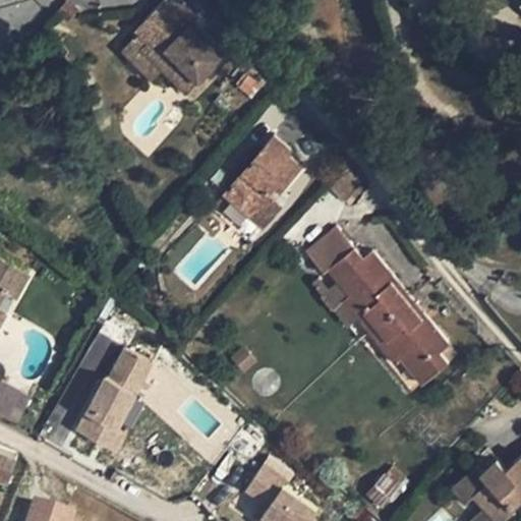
[(66,0),(57,11),(67,19),(76,8),(66,0)]
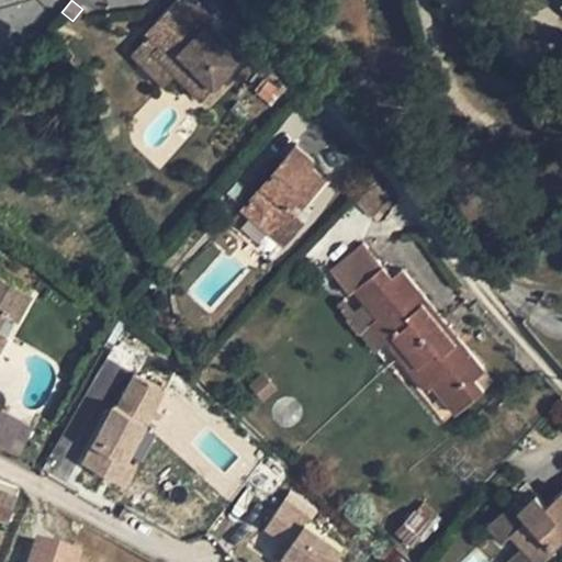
[(214,19),(194,0),(177,0),(148,30),(152,34),(142,43),(173,74),(202,101),(245,56),(216,29),(212,32),(205,26),(214,19)]
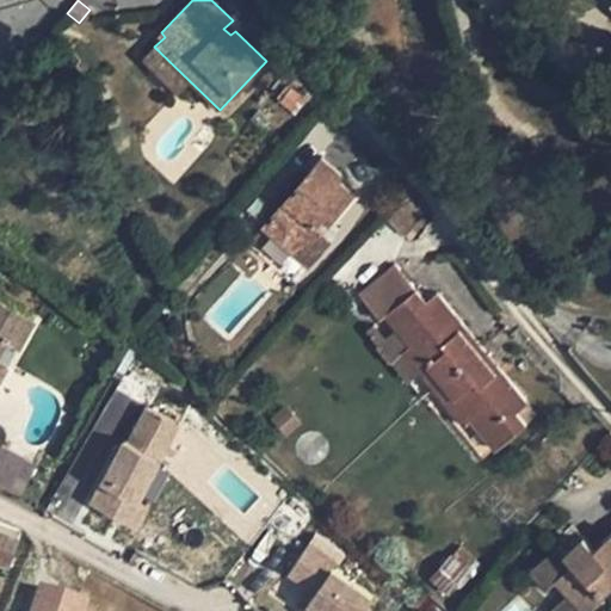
[(189,80),(154,47),(144,57),(179,91),(189,80)]
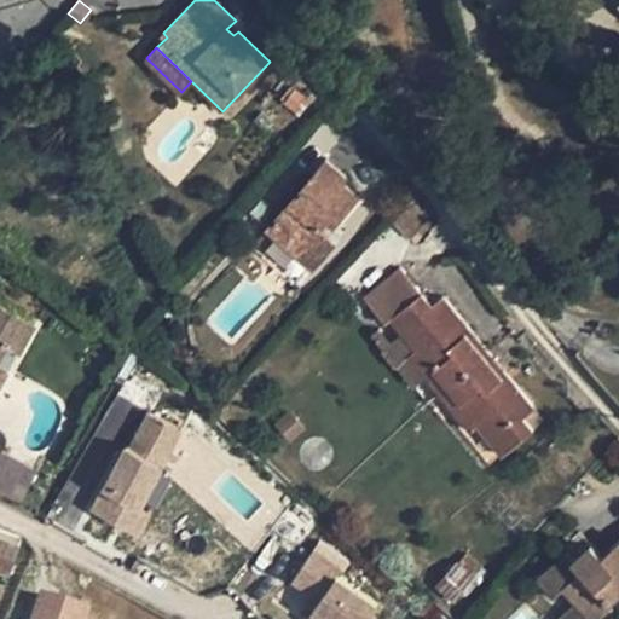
[(347,175),(327,158),(255,242),(266,253),(278,238),(314,268),(336,246),(318,229),(329,217),(334,221),(359,194),(342,180),(347,175)]
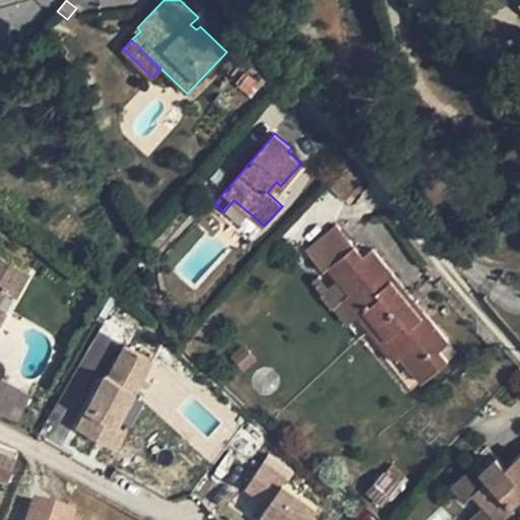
[(359,184),(344,172),(332,187),(345,200),(359,184)]
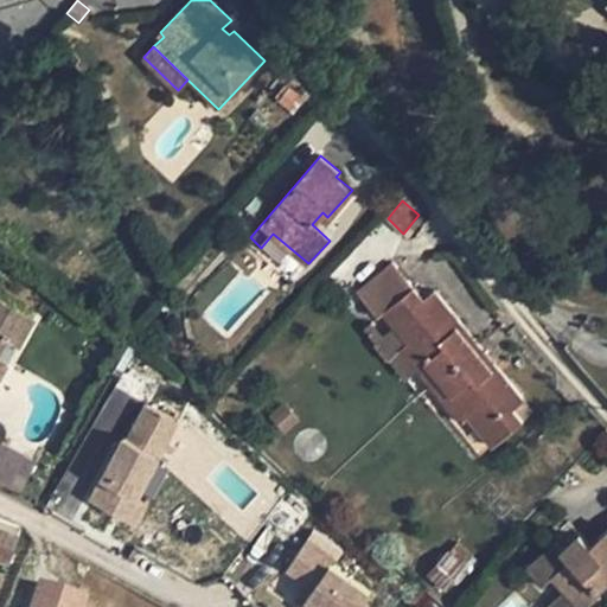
[(515,408),(525,400),(497,366),(493,370),(458,327),(462,323),(435,289),(425,299),(393,261),(357,292),(377,318),(383,313),(394,326),(408,343),(400,347),(419,370),(421,372),(428,366),(448,391),(441,396),(461,421),(468,416),(493,446),(524,420),(515,408)]
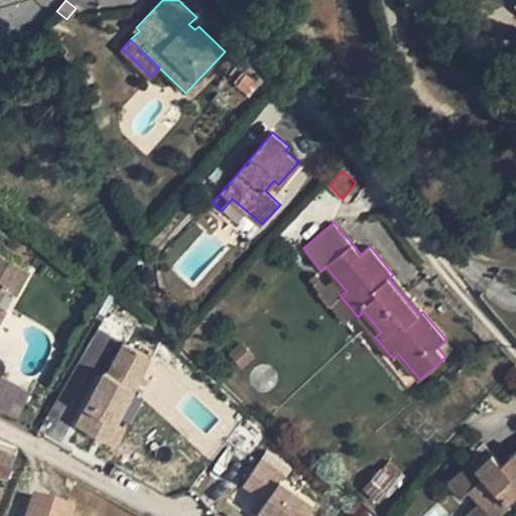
[(0,304),(9,290),(16,294),(30,269),(0,252),(0,304)]
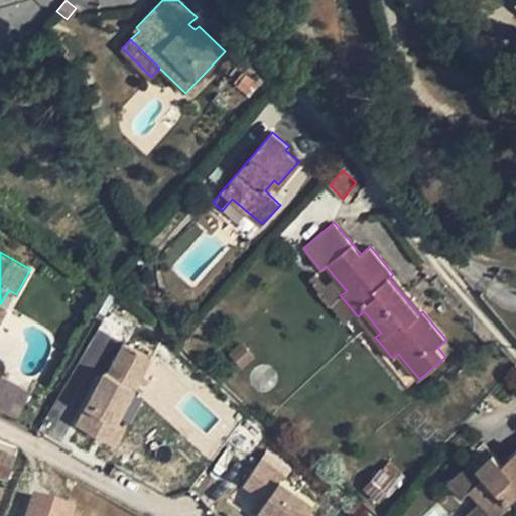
[(316,273),(309,279),(345,323),(356,314),(340,295),(347,291),(335,277),(326,285),(316,273)]
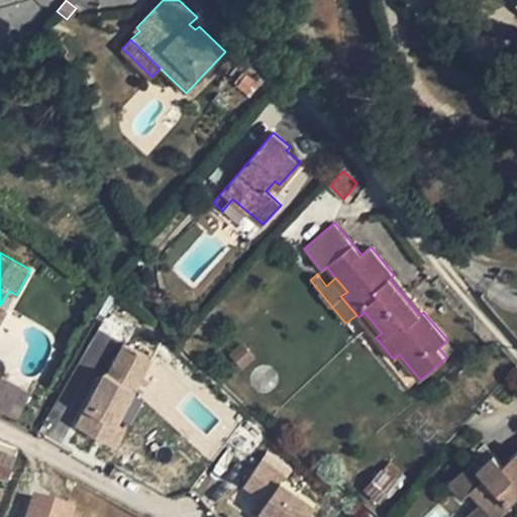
[(423,312),(394,275),(390,279),(420,315),(423,312)]
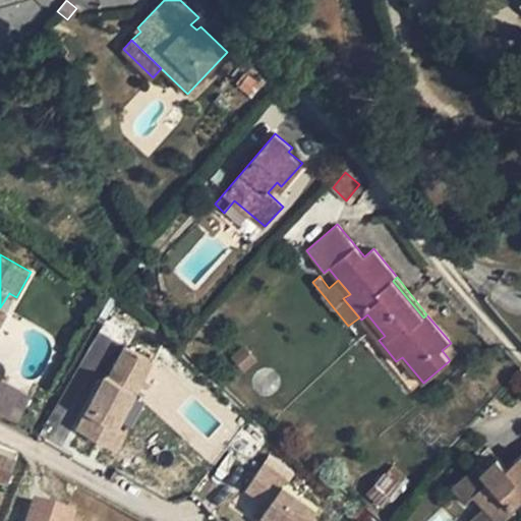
[(367,314),(361,320),(379,340),(385,336),(367,314)]
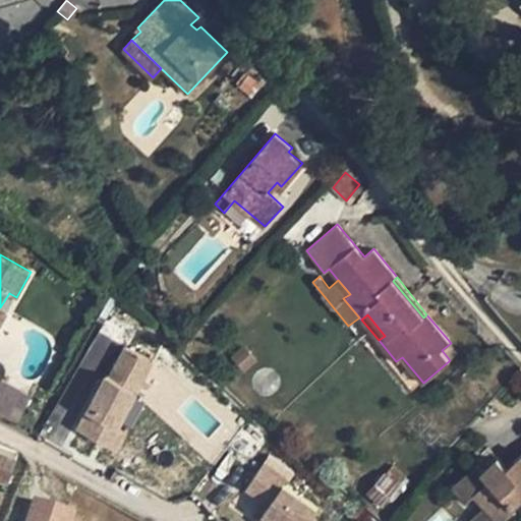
[(112,451),(156,362),(121,345),(76,433),(112,451)]
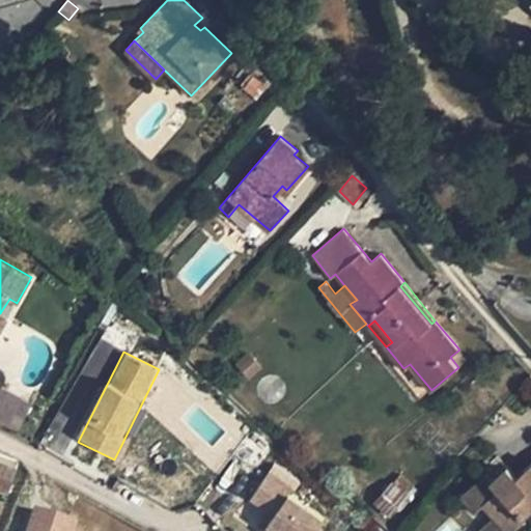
[(248,352),(235,363),(250,379),(262,367),(248,352)]
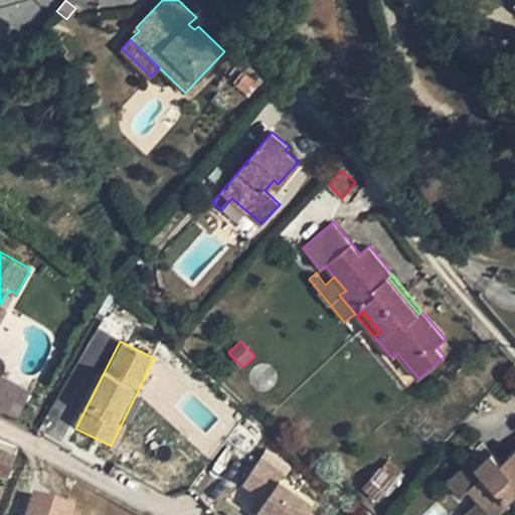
[(0,409),(17,417),(29,390),(0,377),(0,409)]
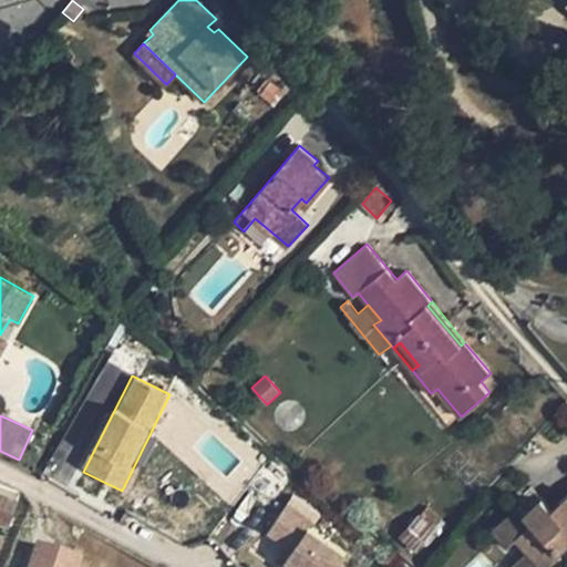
[(294,494),(264,536),(289,555),(280,566),(341,566),(347,559),(308,531),(321,513),(294,494)]
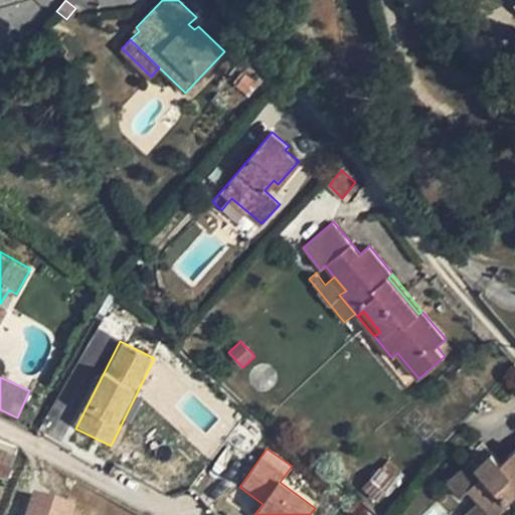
[(514,450),(501,463),(492,452),(477,466),(471,459),(447,482),(461,497),(470,488),(479,499),(494,514),(497,513),(511,500),(510,499),(514,493),(514,450)]
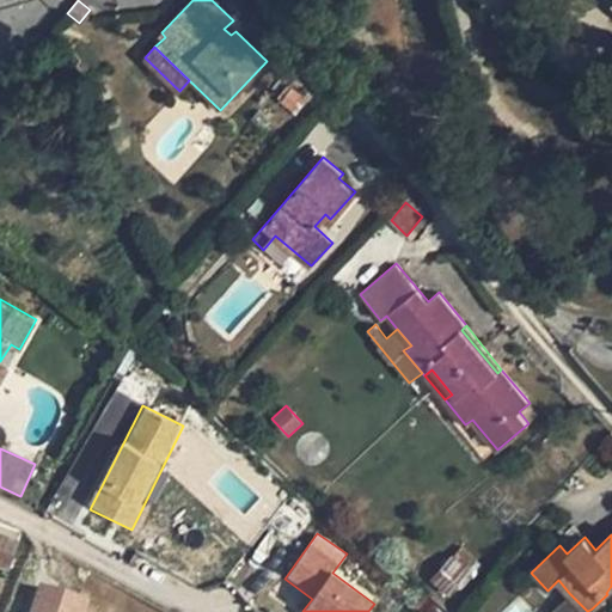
[(17,546),(0,539),(0,568),(8,571),(17,546)]
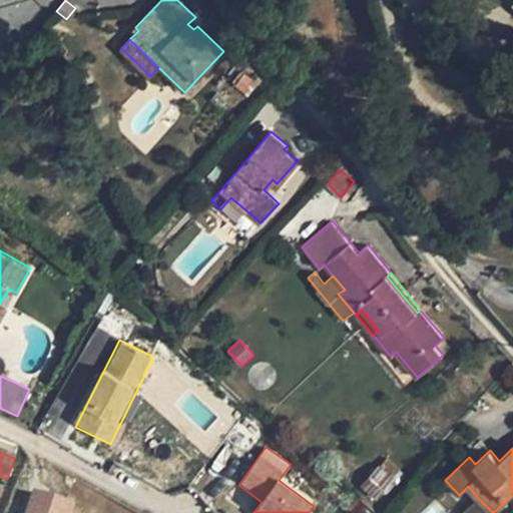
[(402,468),(388,457),(380,466),(393,477),(402,468)]
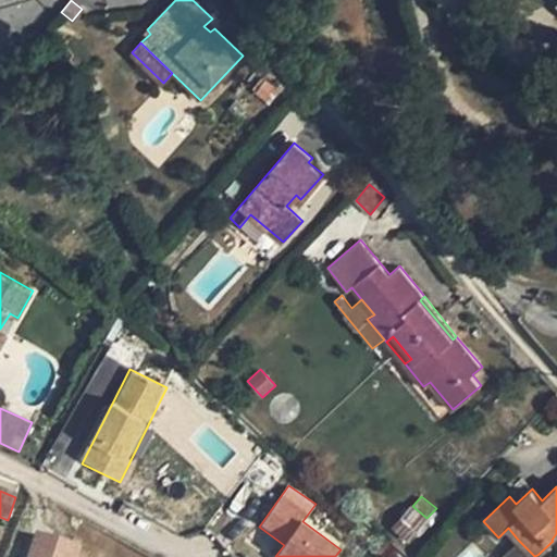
[(426,518),(412,506),(394,528),(408,540),(426,518)]
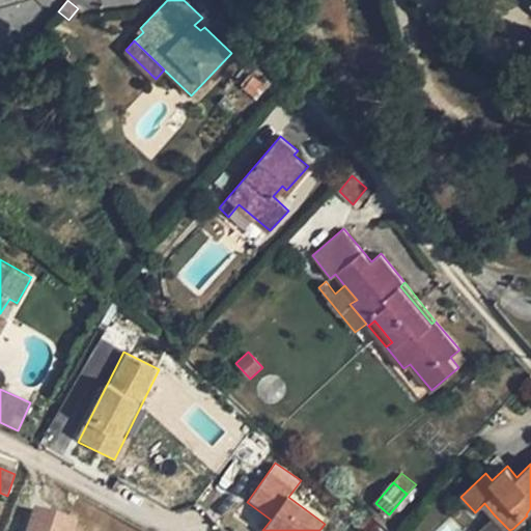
[(77,530),(81,518),(33,503),(24,530),(77,530)]
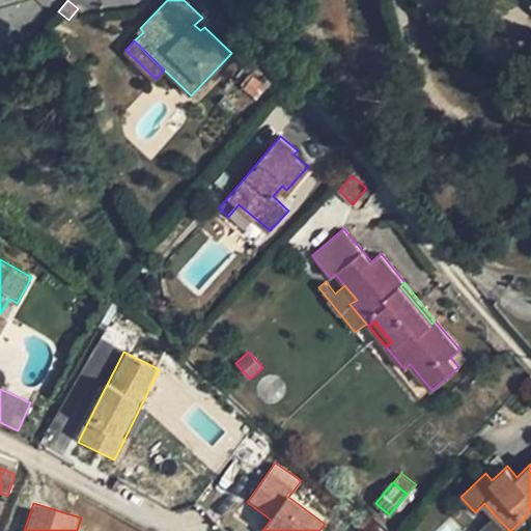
[(480,530),(514,530),(512,529),(509,530),(494,514),(479,529),(480,530)]
